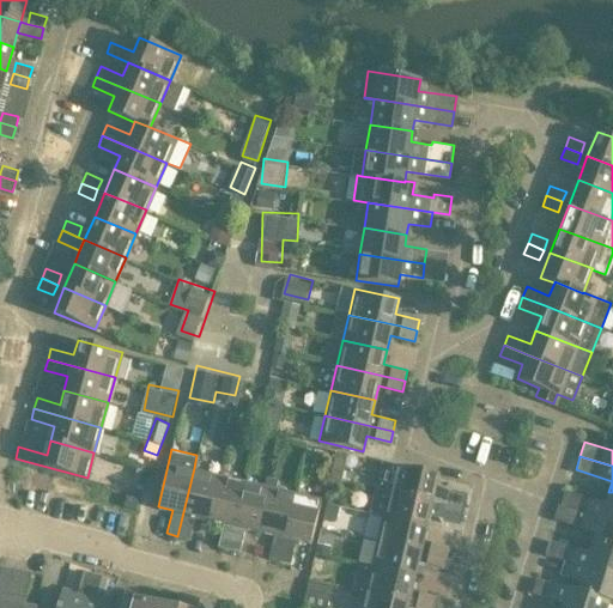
[(382,461),(376,486),(463,506),(467,492),(436,485),(438,474),(382,461)]
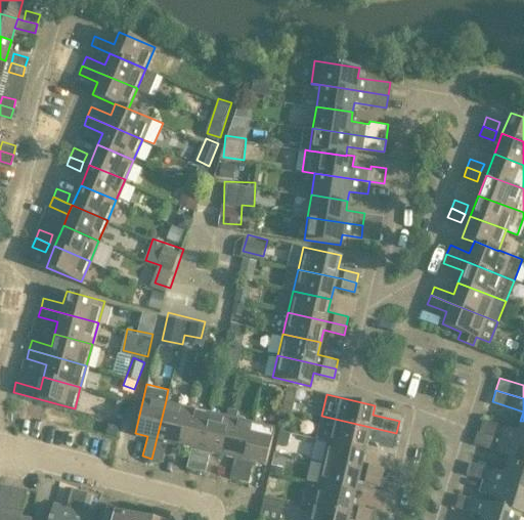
[(187,405),(166,400),(151,459),(161,461),(166,440),(178,443),(187,405)]
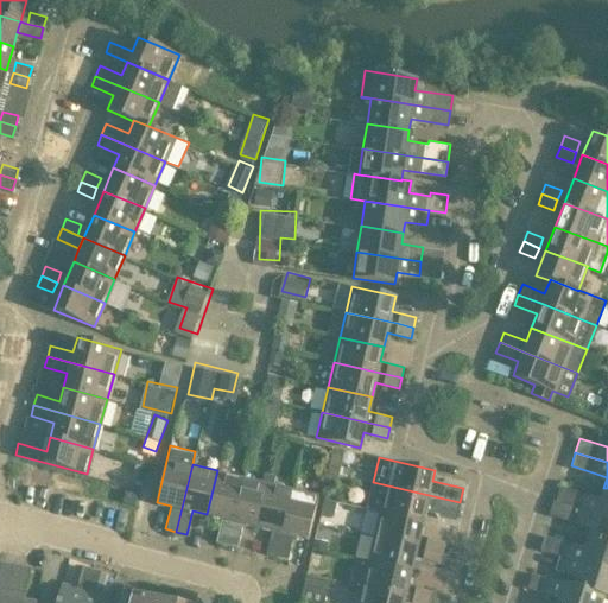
[(215,540),(226,543),(242,476),(217,470),(207,514),(221,518),(215,540)]
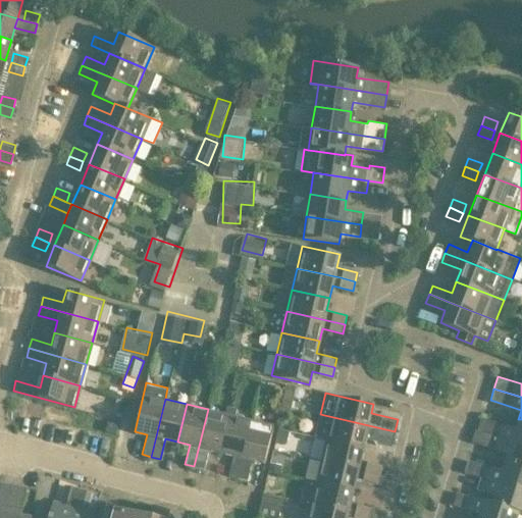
[(208,409),(194,466),(204,469),(208,449),(220,452),(231,406),(226,405),(224,413),(208,409)]
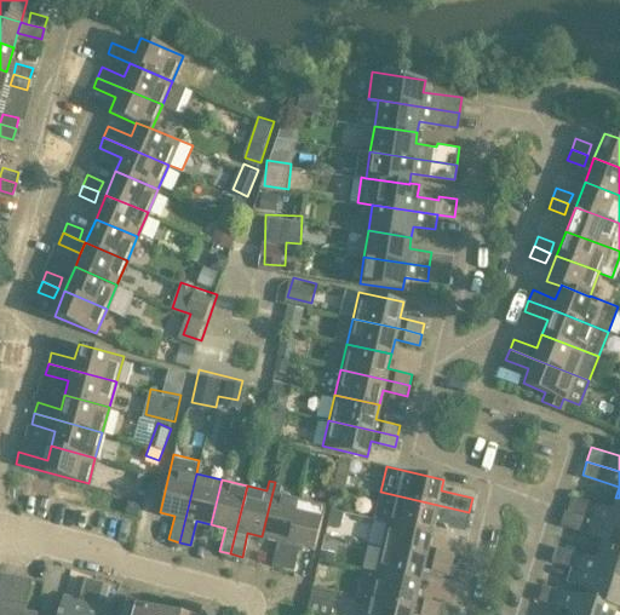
[(275,482),(262,536),(287,542),(298,498),(279,493),(280,483),(275,482)]
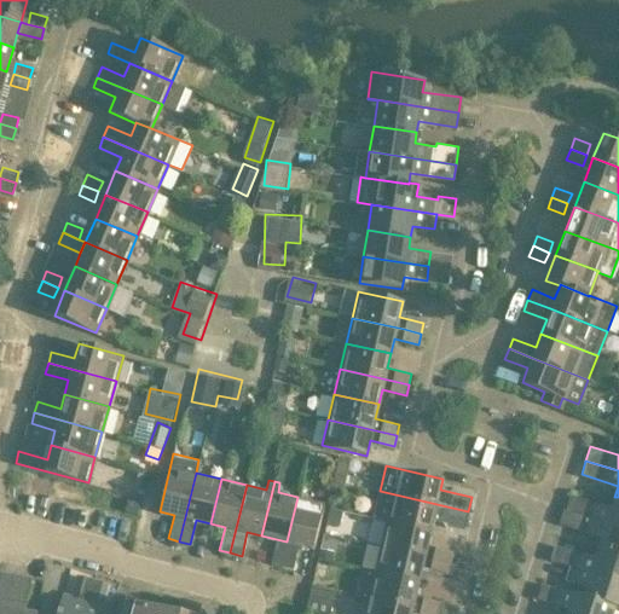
[(464,527),(468,511),(380,491),(375,516),(386,520),(431,529),(433,520),(464,527)]
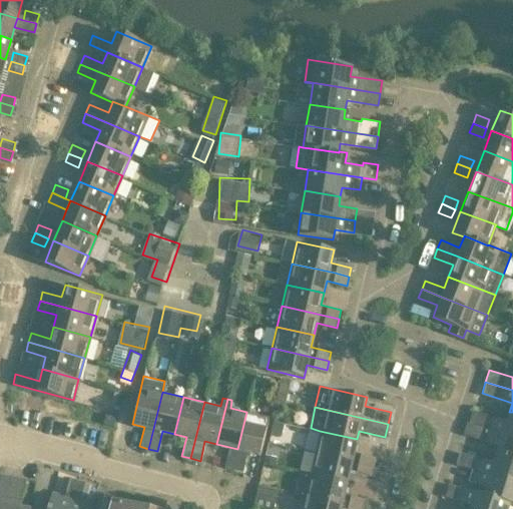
[(512,412),(509,412),(507,421),(473,410),(469,422),(485,427),(512,435),(512,412)]
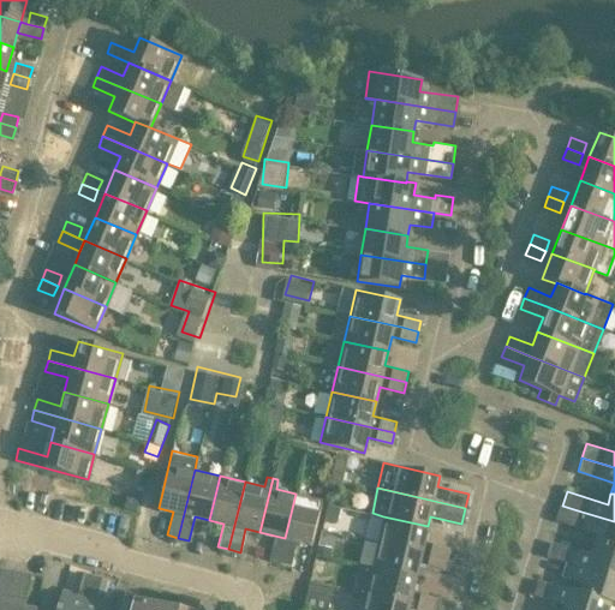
[(296,494),(285,538),(311,544),(315,527),(322,500),(296,494)]
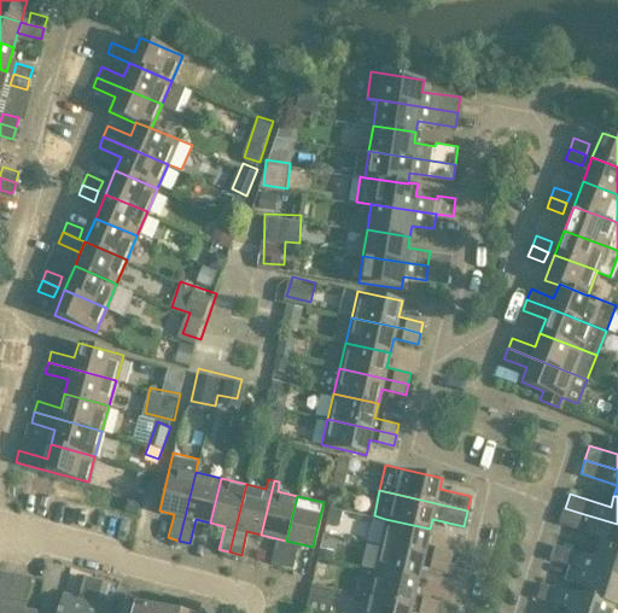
[(617,524),(584,514),(579,529),(601,535),(598,546),(617,552),(617,524)]
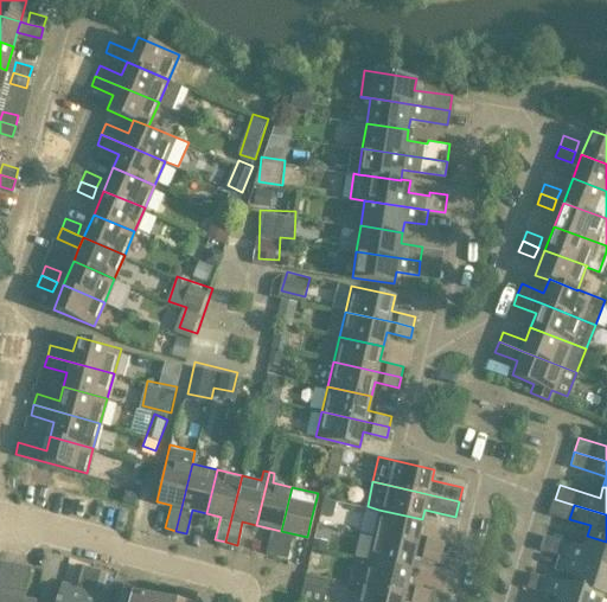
[(378,510),(372,535),(440,550),(442,539),(419,533),(422,519),(378,510)]
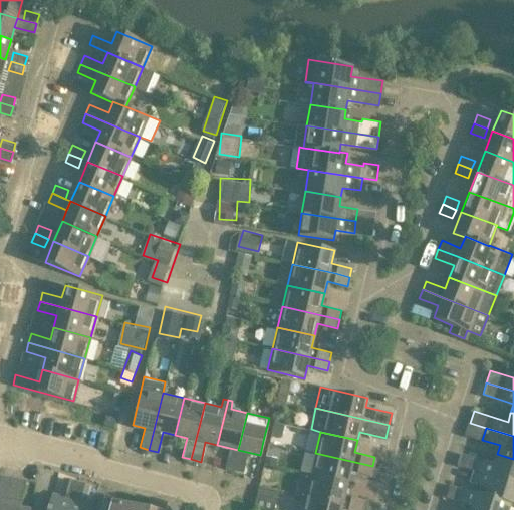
[(513,459),(497,454),(495,463),(460,452),(457,464),(473,469),(513,482),(513,459)]
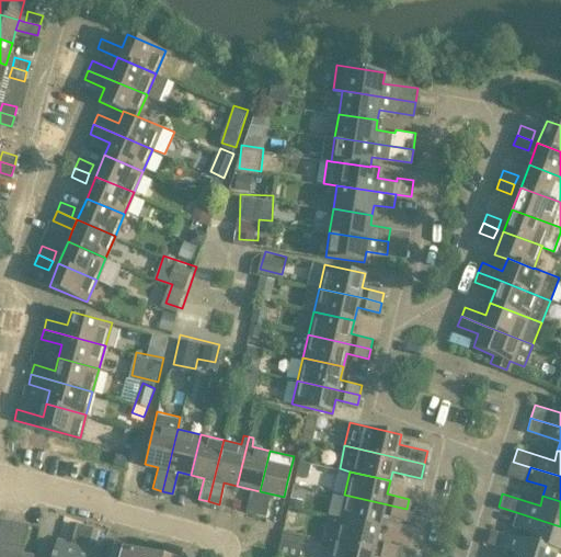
[(244,510),(254,512),(259,498),(249,495),(244,510)]
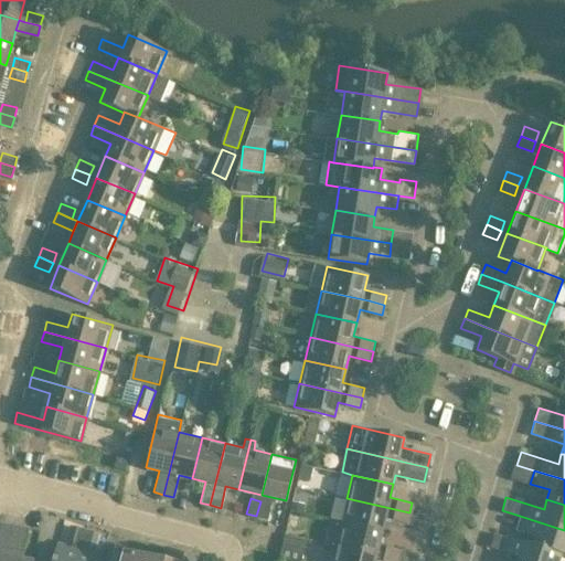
[(409,512),(347,498),(341,521),(382,530),(385,518),(407,522),(409,512)]
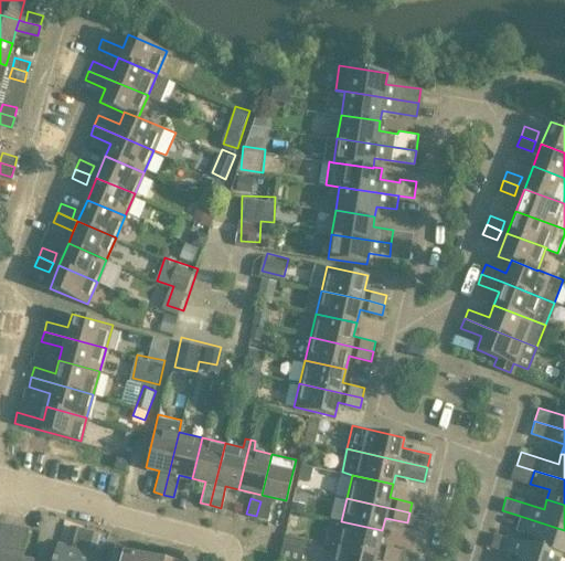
[(260,501),(256,516),(267,519),(270,504),(260,501)]
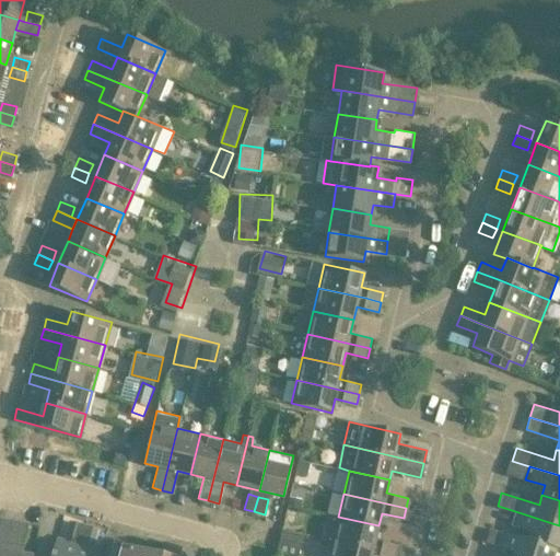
[(559,525),(515,511),(511,524),(531,531),(527,540),(556,549),(559,551),(559,525)]
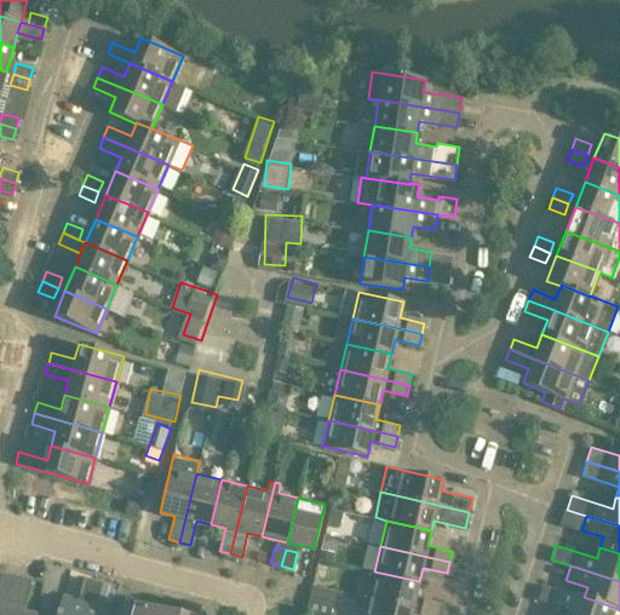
[(0,614),(7,614),(15,575),(0,572),(0,614)]
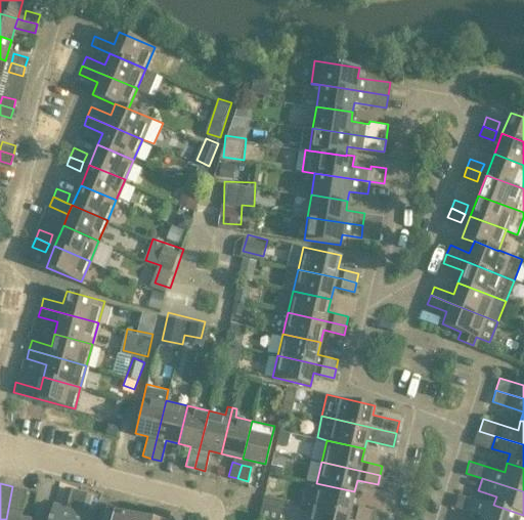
[(316,483),(311,505),(349,513),(354,491),(316,483)]
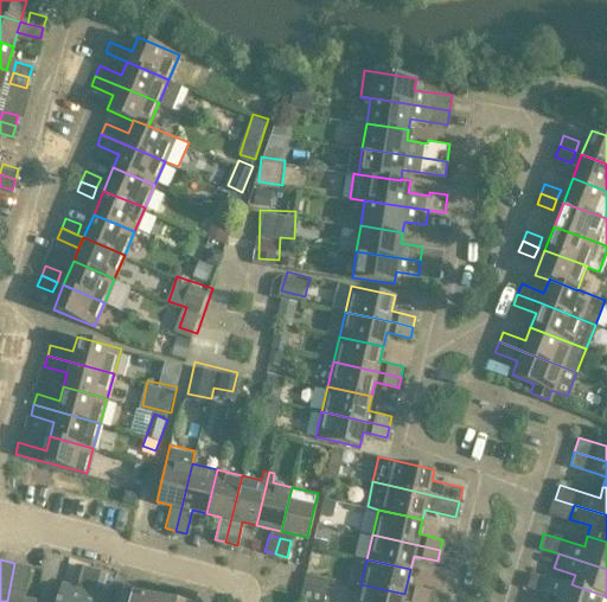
[(14,563),(7,601),(34,601),(36,601),(24,599),(29,565),(14,563)]
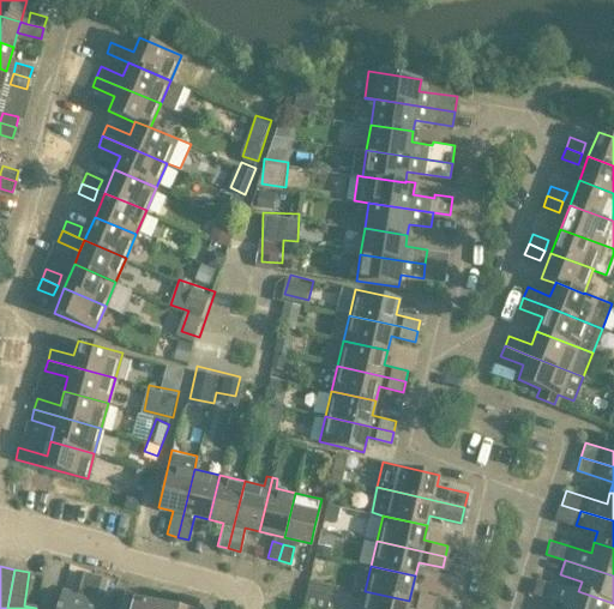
[(82,608),(91,573),(77,570),(70,594),(60,591),(55,608),(82,608)]
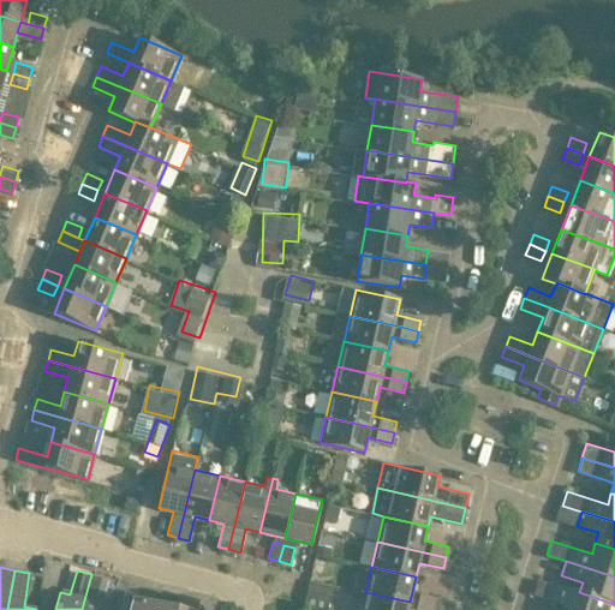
[(108,609),(109,604),(101,602),(107,579),(91,574),(82,609),(108,609)]
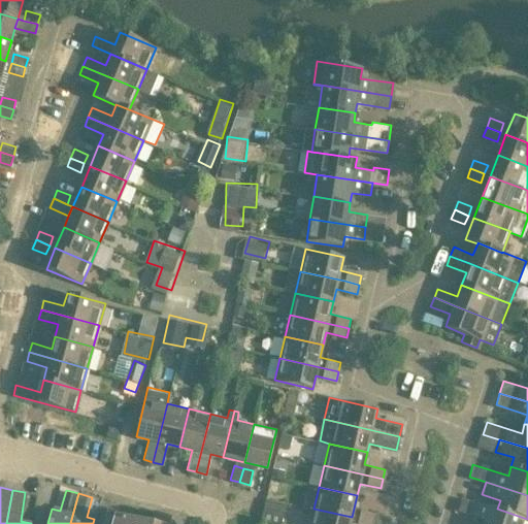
[(266,497),(265,513),(286,515),(288,499),(266,497)]
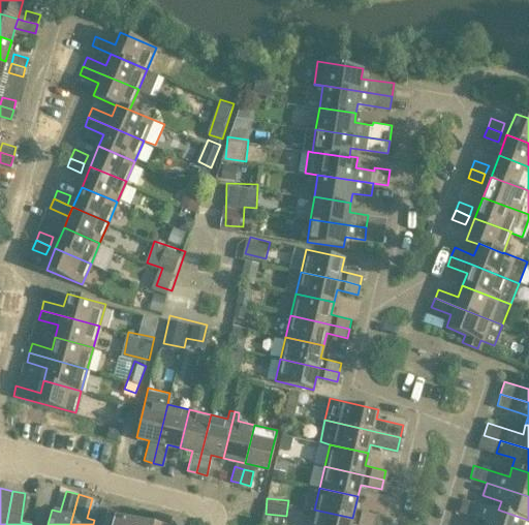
[(498,510),(463,498),(459,511),(487,520),(484,524),(523,524),(525,519),(498,510)]
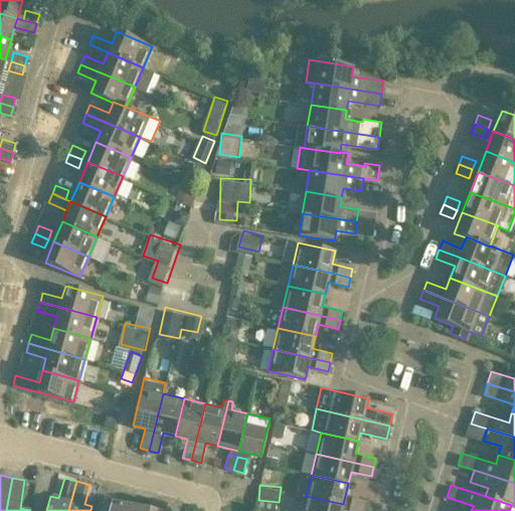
[(302,510),(341,510),(343,504),(306,496),(302,510)]
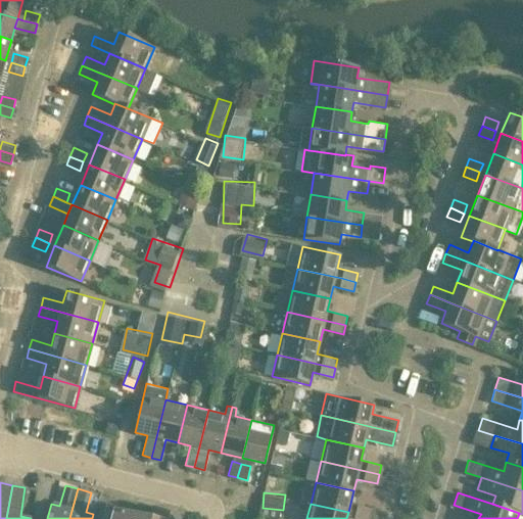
[(167,518),(170,510),(152,505),(147,518),(141,518),(95,507),(93,514),(92,518),(167,518)]
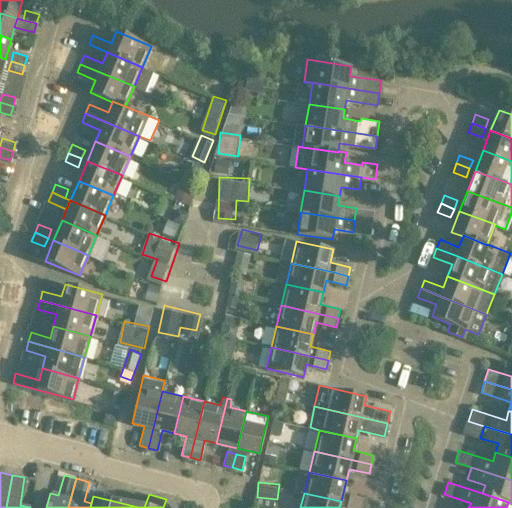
[(349,494),(347,503),(368,507),(370,499),(349,494)]
